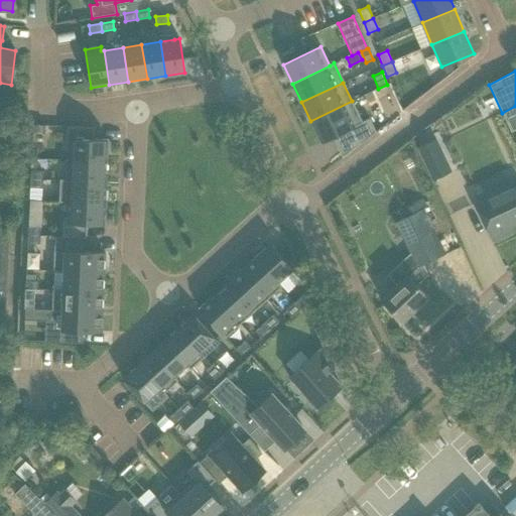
[(454,138),(498,119),(488,96),(443,114),(454,138)]
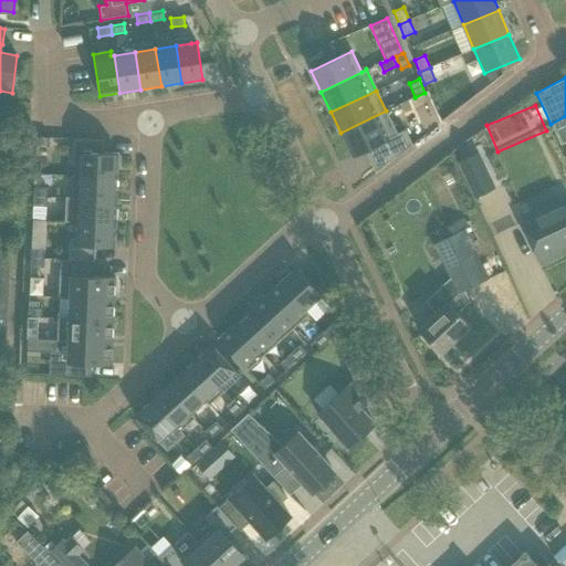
[(406,132),(398,135),(386,111),(341,133),(352,157),(364,152),(375,174),(412,145),(406,132)]
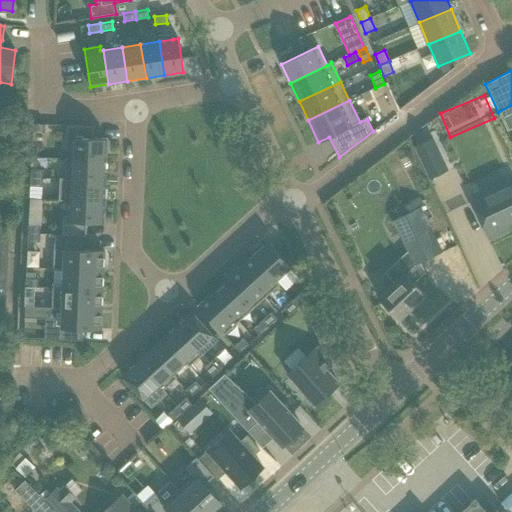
[(33,124),(32,132),(44,133),(45,125),(33,124)]
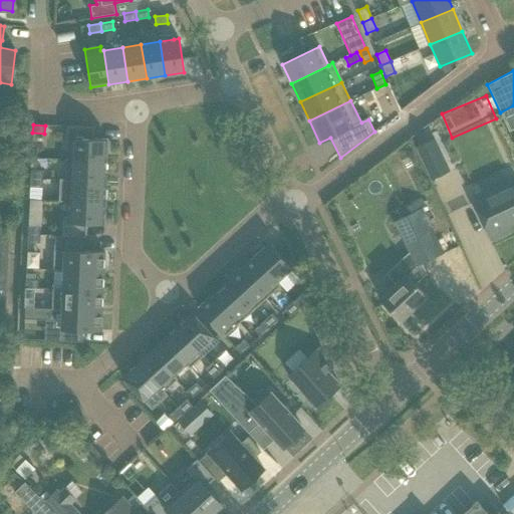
[(70,159),(70,160),(106,162),(107,140),(92,140),(92,127),(66,126),(65,142),(70,142),(70,159)]
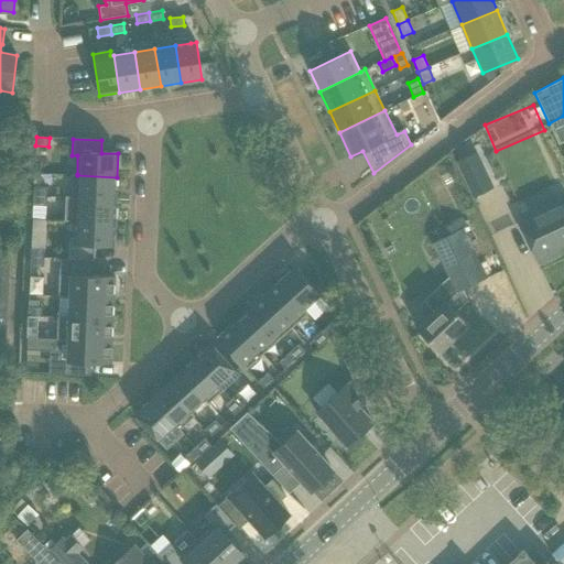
[(476,152),(456,162),(473,197),(494,187),(476,152)]
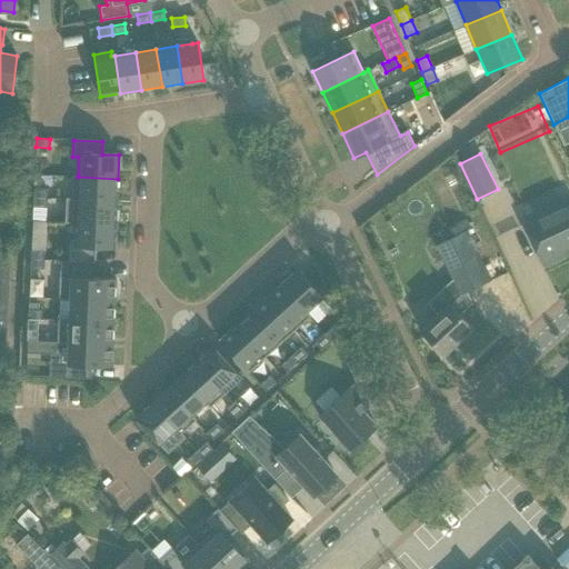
[(78,177),(78,176),(72,176),(71,198),(71,199),(117,201),(118,179),(78,177)]
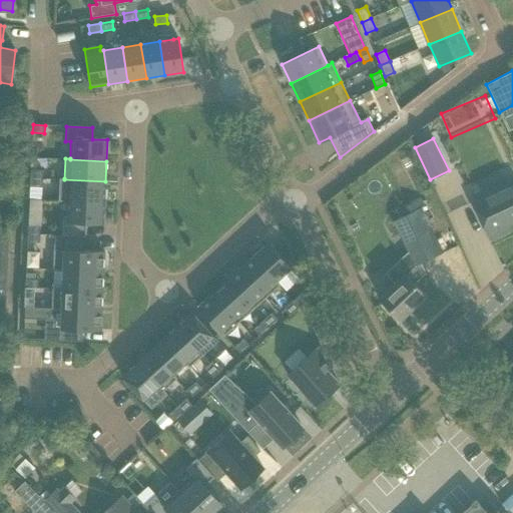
[(43,171),(30,170),(30,178),(42,179),(43,171)]
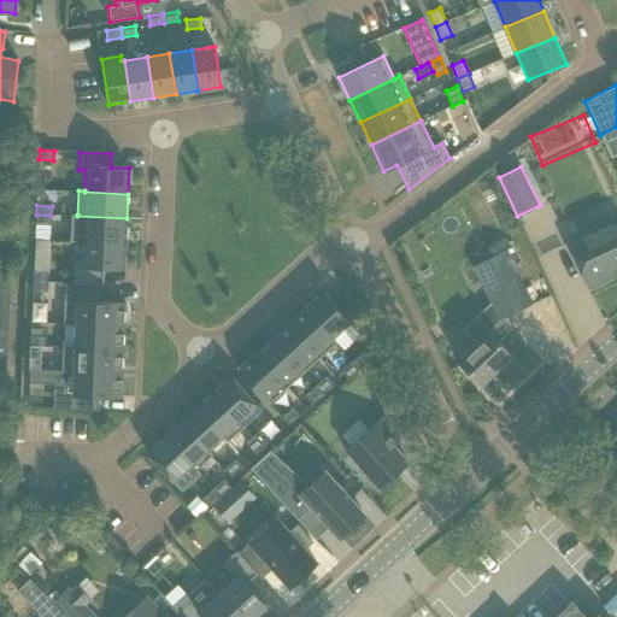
[(51,216),(36,215),(36,224),(51,225),(51,216)]
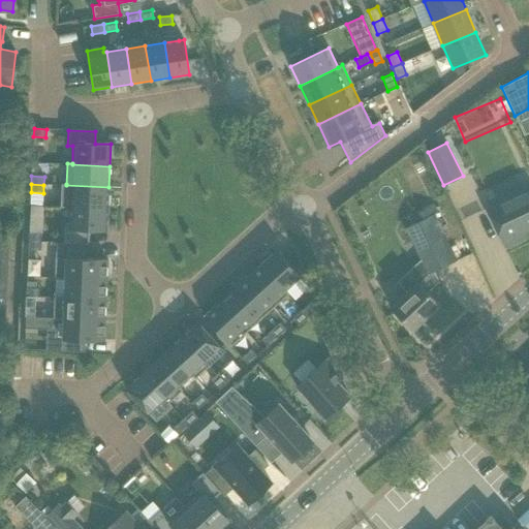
[(66,184),(61,184),(60,208),(70,208),(70,207),(107,209),(109,187),(66,185),(66,184)]
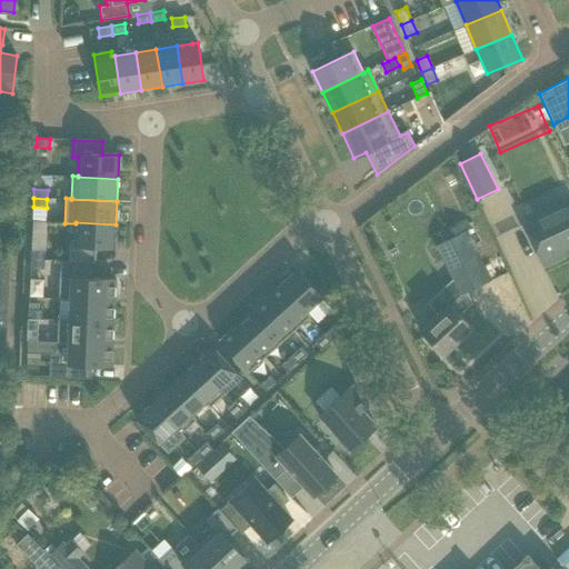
[(568,201),(522,225),(540,262),(542,267),(559,258),(558,255),(568,248),(568,201)]
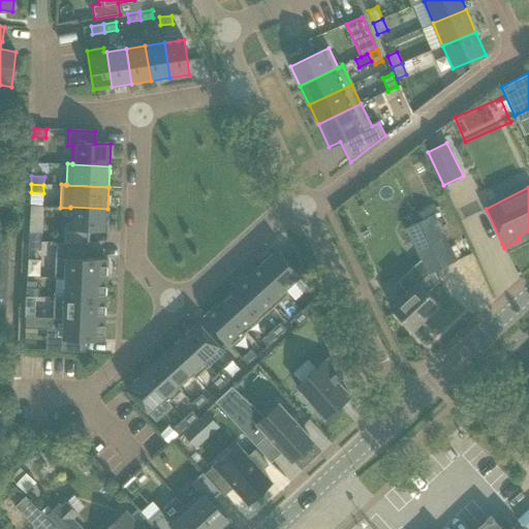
[(70,207),(70,208),(69,226),(64,225),(64,243),(89,244),(89,229),(106,230),(107,209),(70,207)]
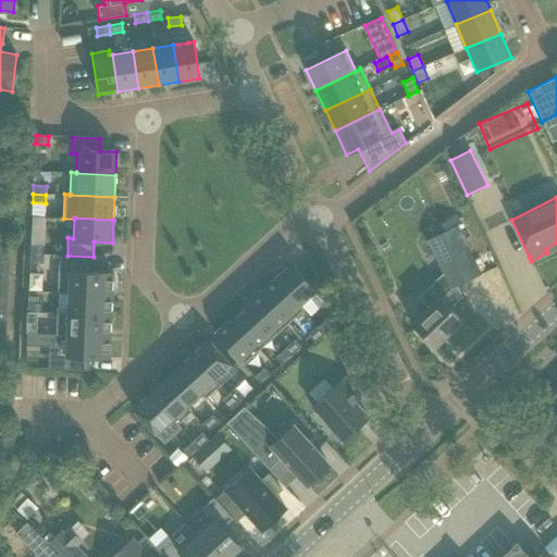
[(444,274),(419,298),(429,308),(412,324),(434,347),(461,322),(440,298),(450,288),(480,274),(456,225),(447,231),(428,240),(444,274)]
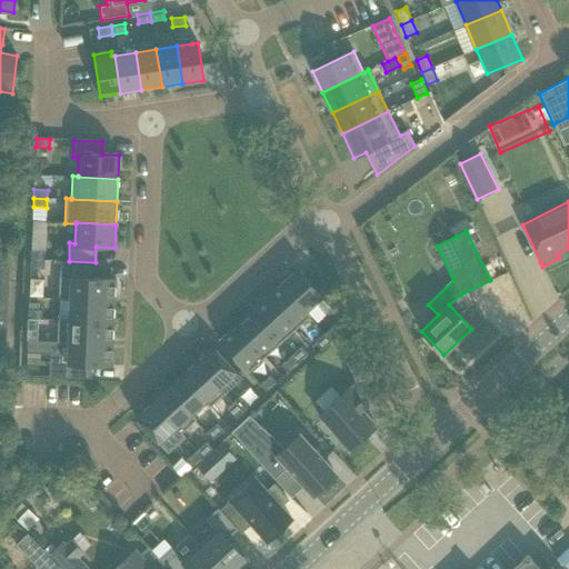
[(45,251),(31,251),(30,260),(45,261),(45,251)]
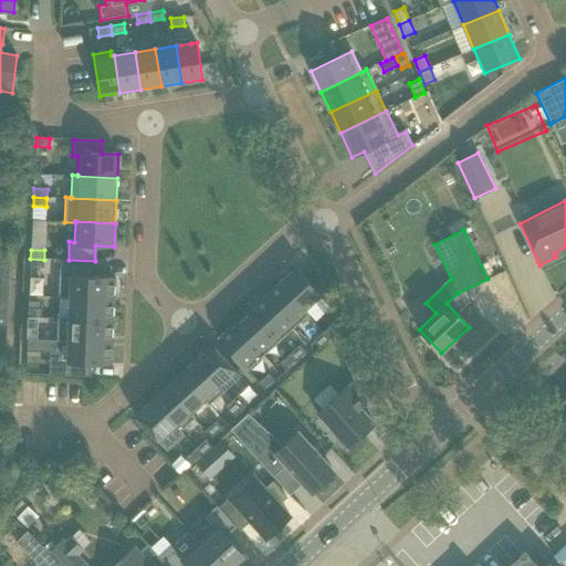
[(44,260),(30,259),(30,268),(43,268),(44,260)]
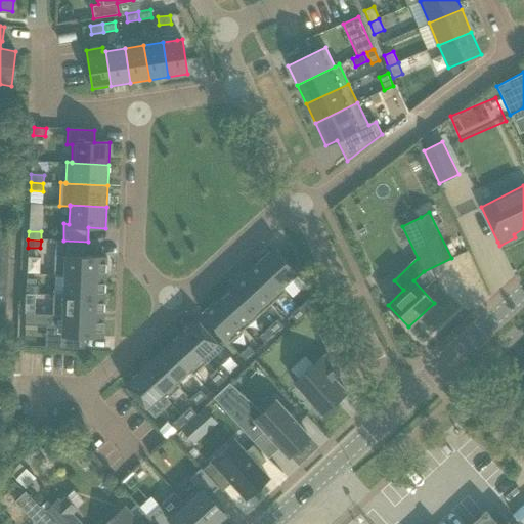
[(258,262),(281,289),(282,288),(298,274),(273,248),(264,257),(258,262)]
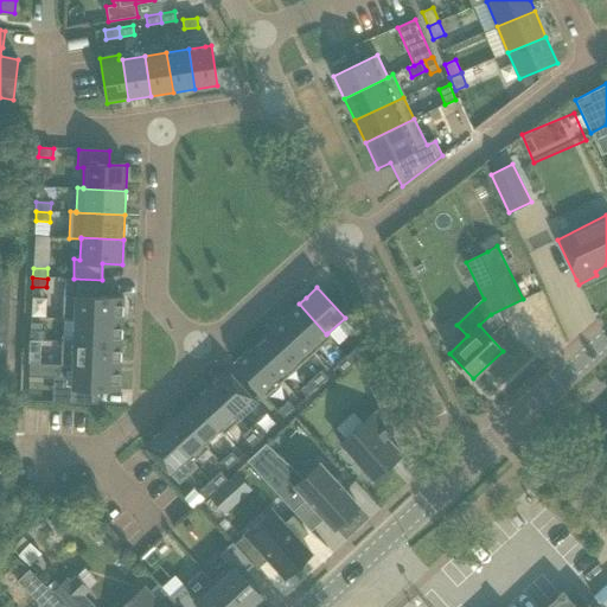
[(123,298),(64,295),(63,320),(74,320),(74,319),(122,321),(123,298)]
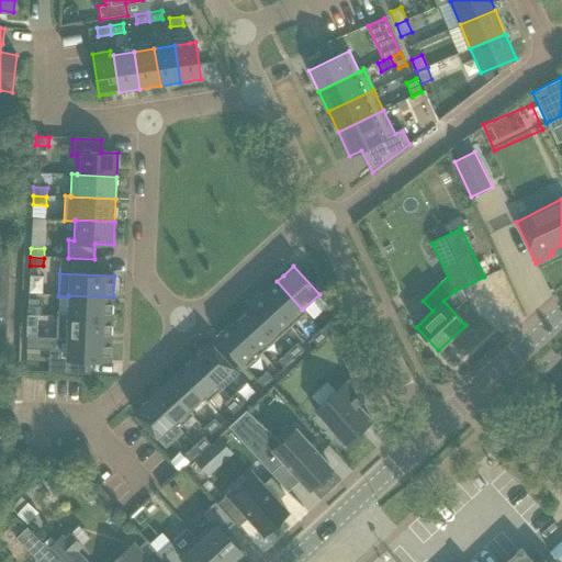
[(262,295),(291,327),(306,313),(303,308),(302,310),(277,281),(262,295)]
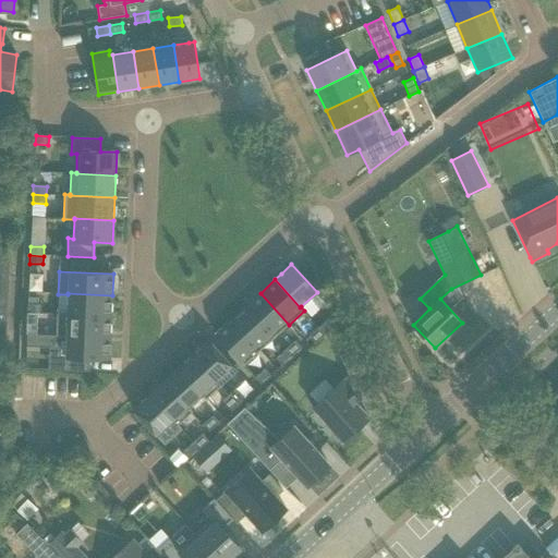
[(68,315),(111,316),(112,295),(68,293),(68,294),(68,313),(68,315)]
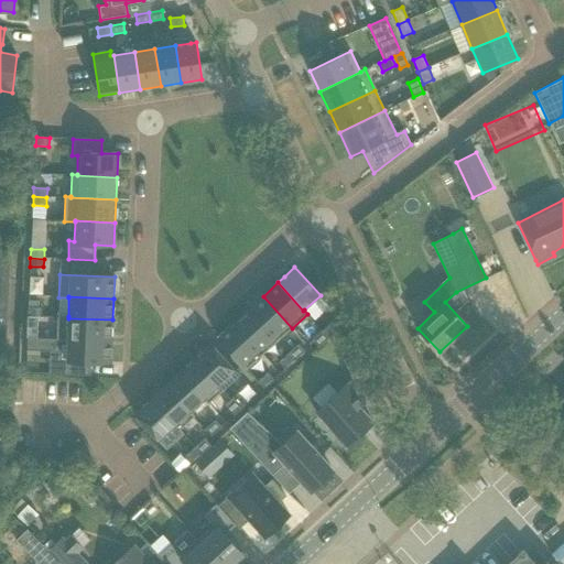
[(248,310),(278,342),(292,328),(263,296),(248,310)]
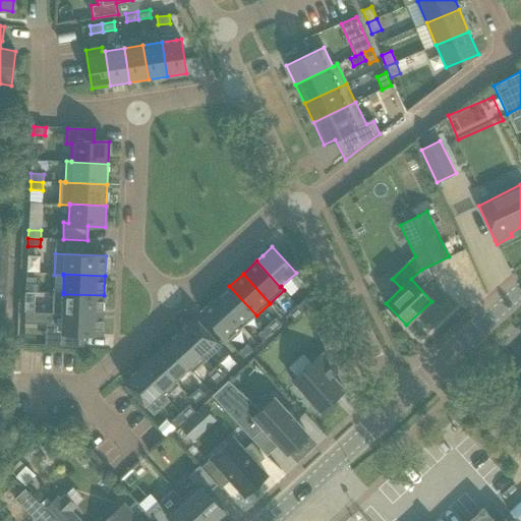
[(35,292),(38,293),(39,285),(25,284),(25,292),(35,292)]
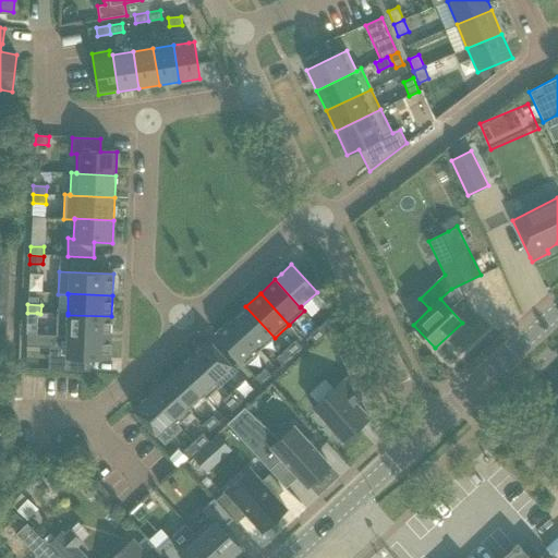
[(259,351),(275,338),(245,306),(231,319),(259,351)]
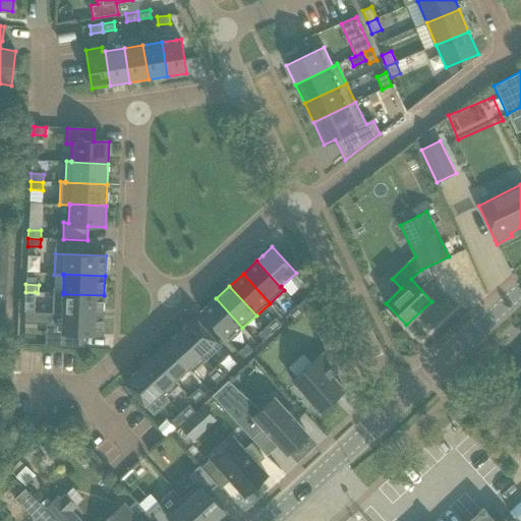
[(24,307),(35,307),(35,292),(25,292),(24,300),(24,307)]
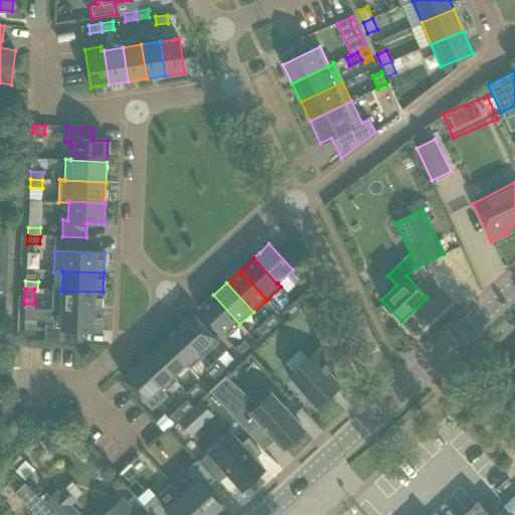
[(62,291),(62,289),(52,289),(51,310),(61,311),(61,310),(102,311),(103,292),(62,291)]
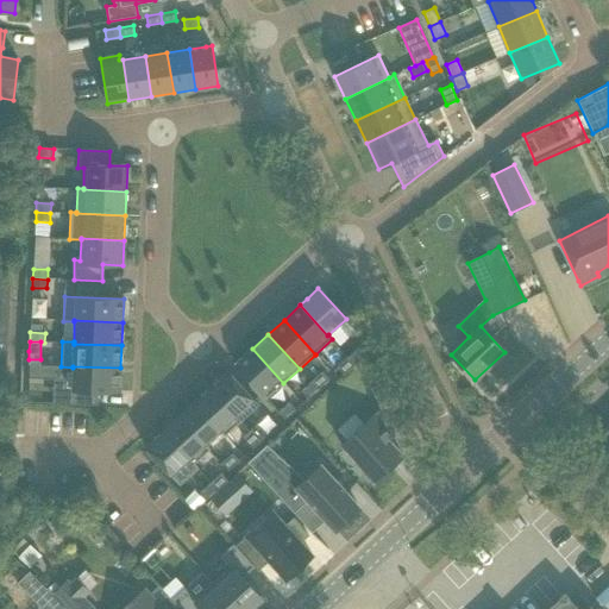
[(234,364),(267,399),(283,383),(252,349),(234,364)]
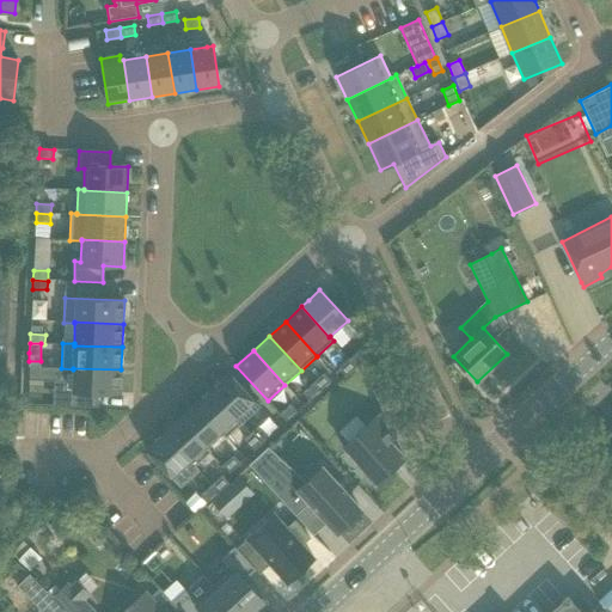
[(356,367),(367,357),(360,350),(349,360),(356,367)]
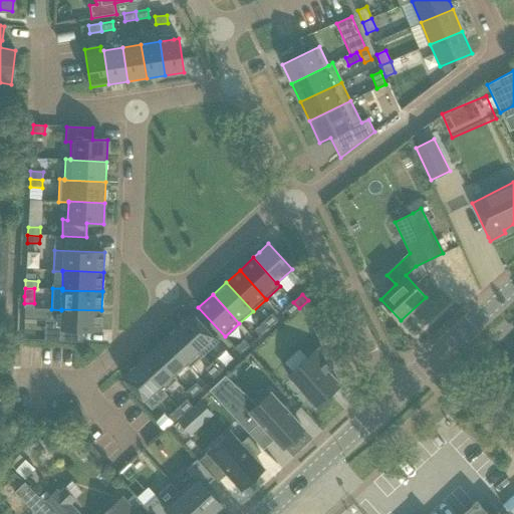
[(298,308),(299,308),(293,302),(285,310),(290,316),(298,308)]
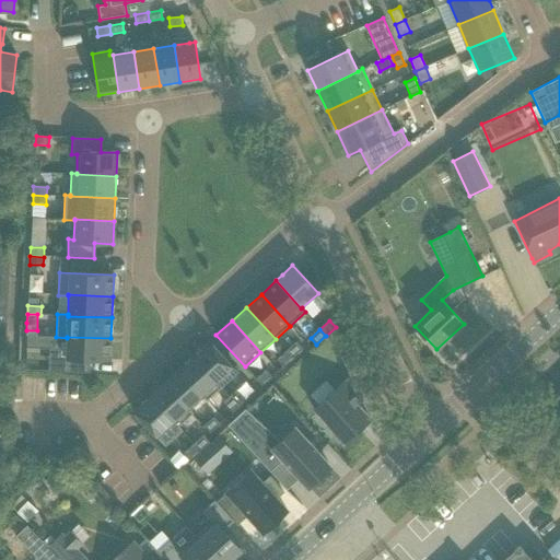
[(26,336),(25,348),(49,349),(56,350),(56,337),(26,336)]
